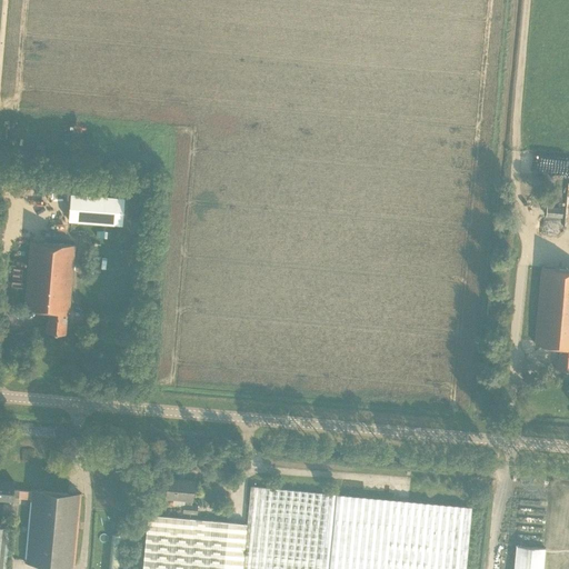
[(520,168),(537,169),(538,156),(520,155),(520,168)]
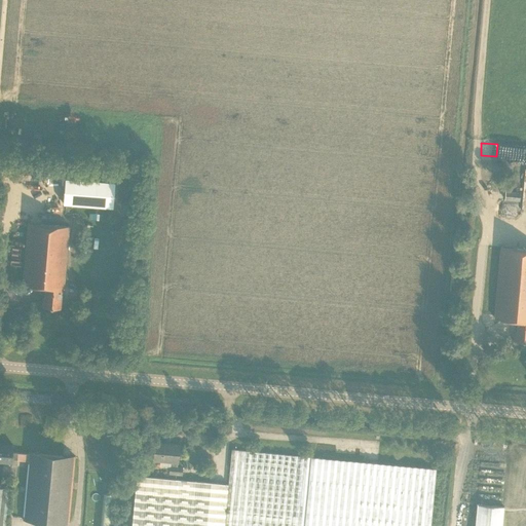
[(33,176),(48,178),(48,168),(34,167),(33,176)]
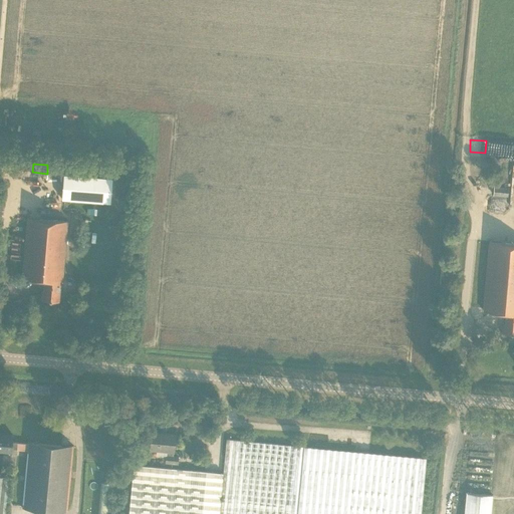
[(62,199),(111,203),(113,179),(64,175),(62,199)]
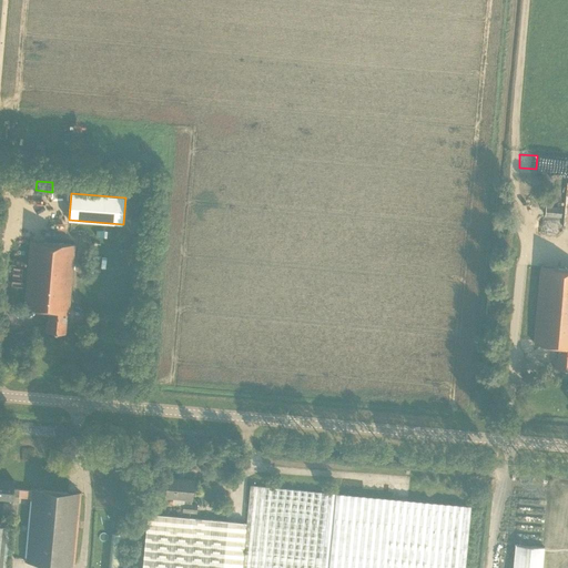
[(547,215),(561,216),(563,208),(547,205),(547,215)]
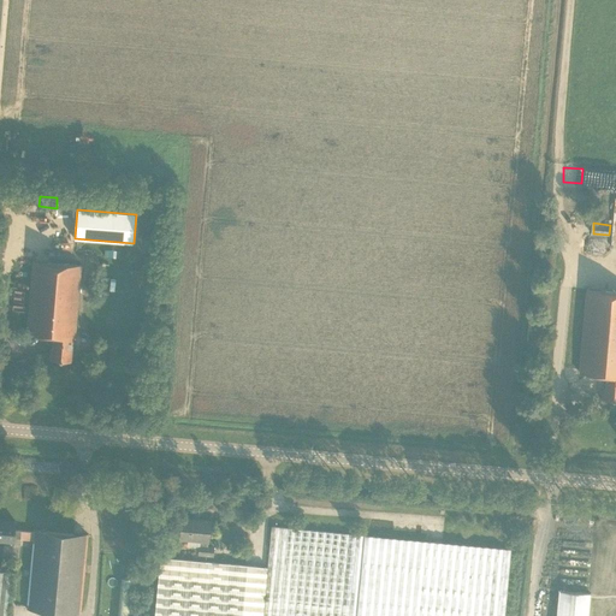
[(75,337),(82,265),(35,261),(28,333),(55,336),(54,348),(52,348),(51,360),(71,361),(73,337),(75,337)]
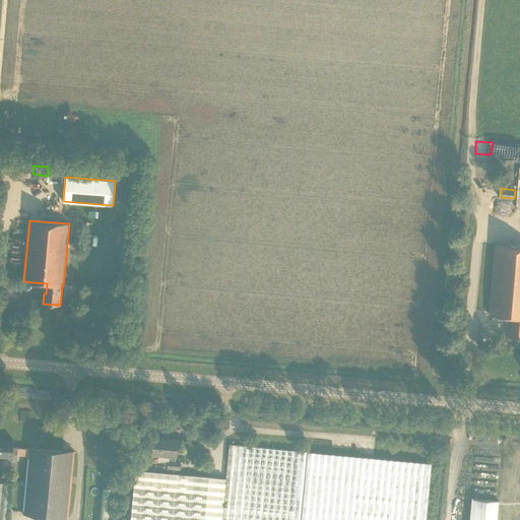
[(519,246),(497,244),(491,314),(513,316),(512,327),(510,327),(509,337),(519,337),(519,246)]
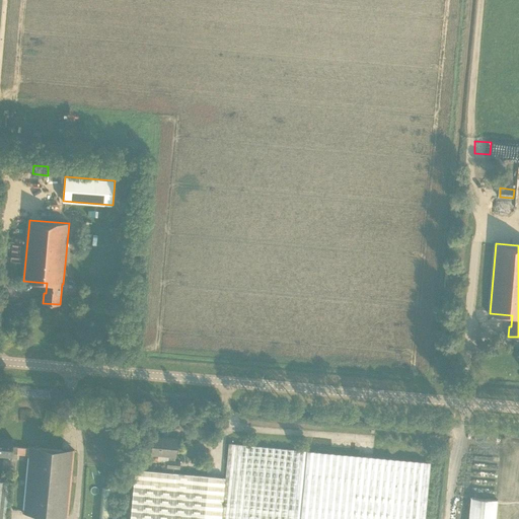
[(168,466),(180,467),(180,461),(175,460),(177,438),(154,436),(152,454),(169,455),(168,466)]
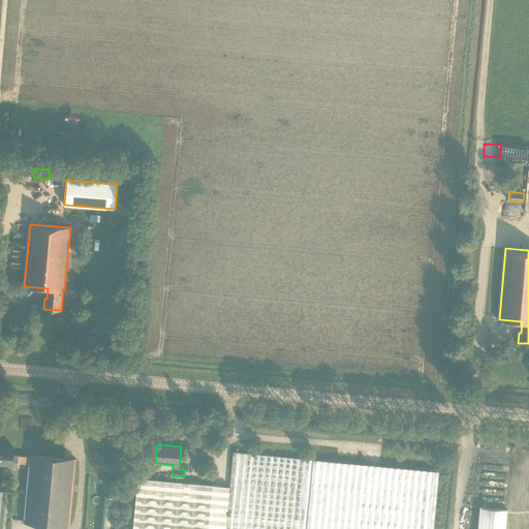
[(0,446),(0,464),(12,466),(12,463),(29,464),(30,457),(13,455),(14,448),(0,446)]
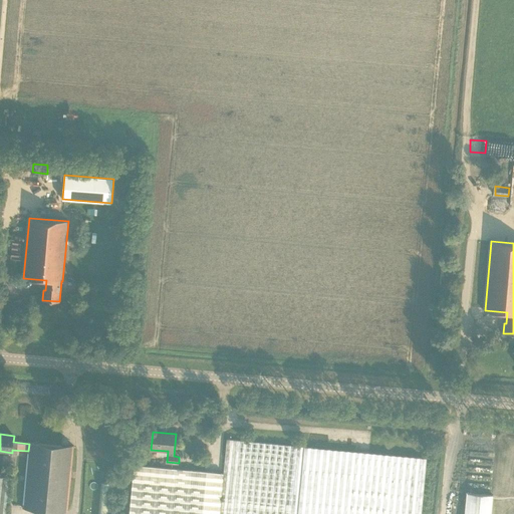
[(224,475),(135,466),(130,513),(421,513),(426,458),(227,439),(224,475)]
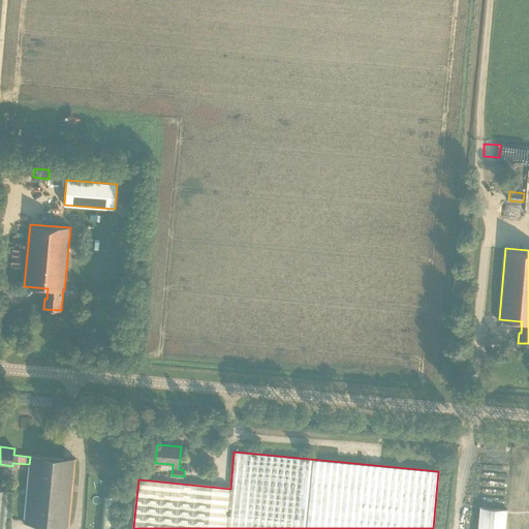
[(24,522),(69,526),(75,460),(30,456),(30,457),(29,464),(24,522)]
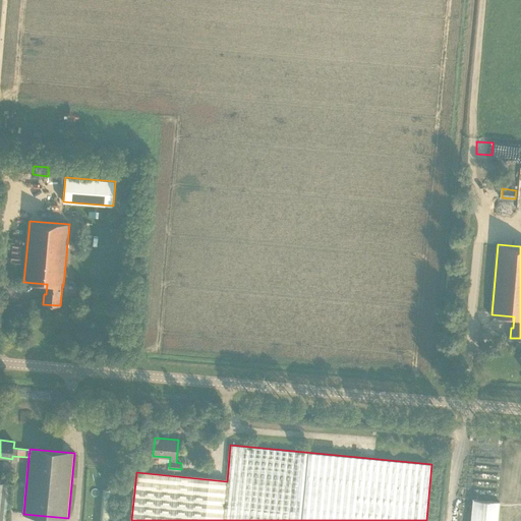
[(10,484),(0,483),(0,519),(7,520),(10,484)]
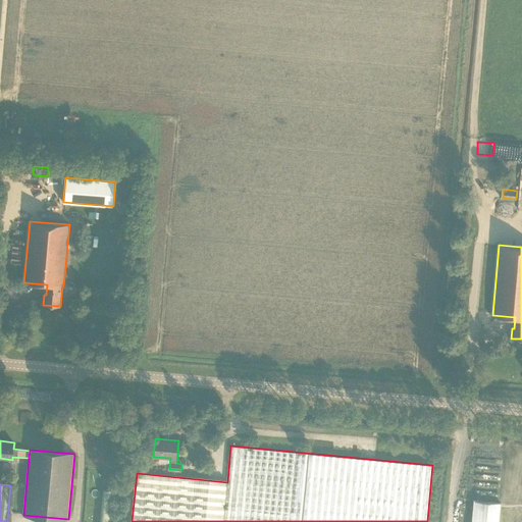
[(473,499),(471,521),(498,521),(501,502),(473,499)]
